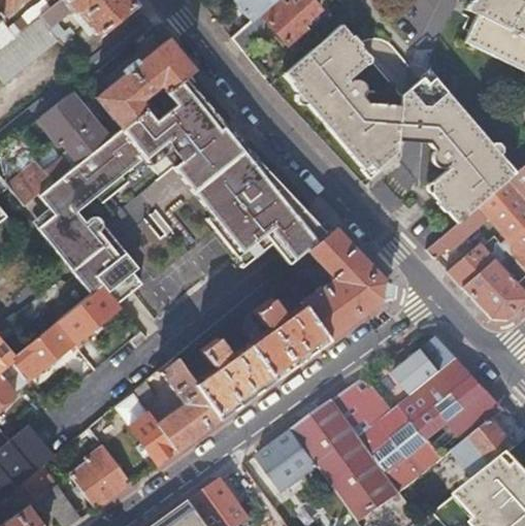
[(0,0),(0,17),(15,35),(57,1),(56,0),(0,0)]
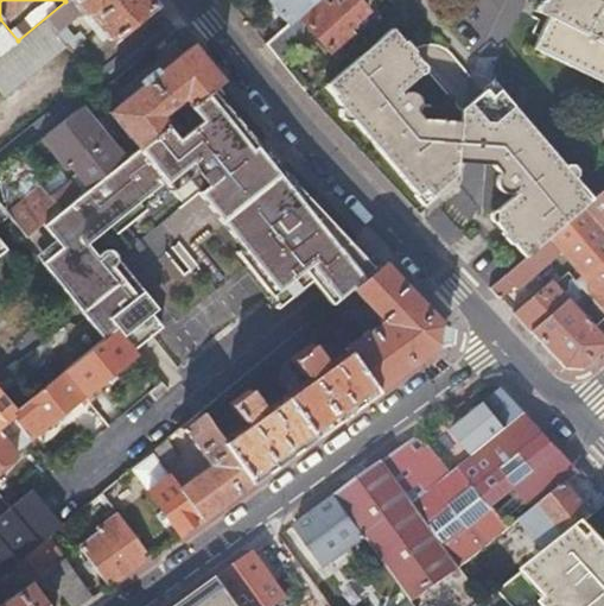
[(0,54),(0,87),(5,93),(67,44),(57,32),(75,17),(74,13),(83,16),(71,0),(67,0),(65,1),(18,40),(10,46),(0,54)]
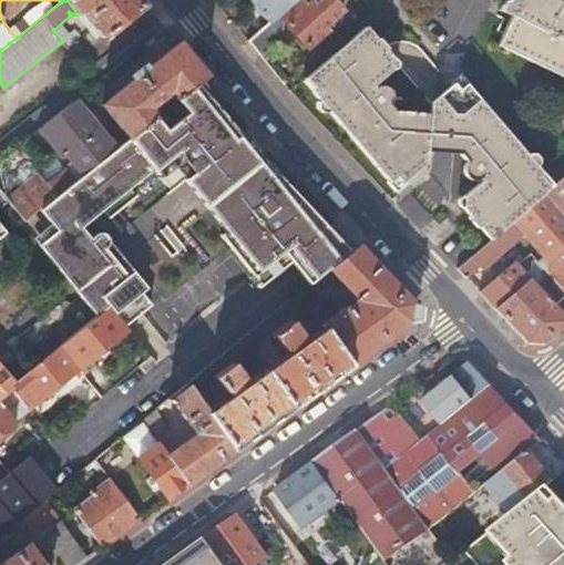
[(104,37),(146,2),(144,0),(70,0),(80,11),(82,9),(104,37)]
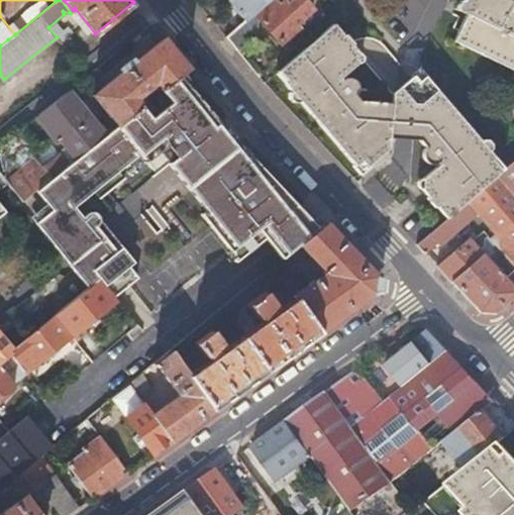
[(232,0),(249,20),(272,0),(232,0)]
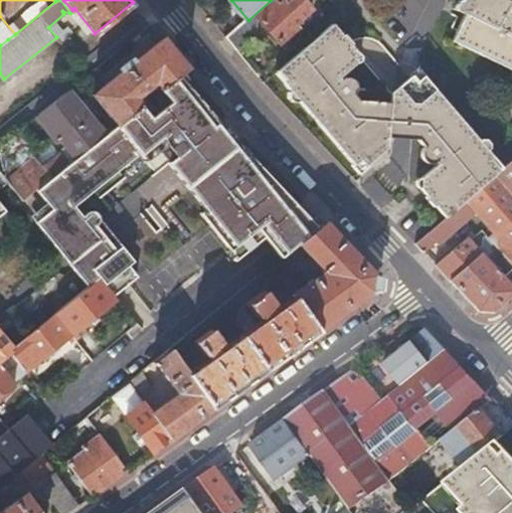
[(260,17),(284,45),(301,30),(296,24),(313,9),(305,0),(288,0),(280,7),(277,2),(260,17)]
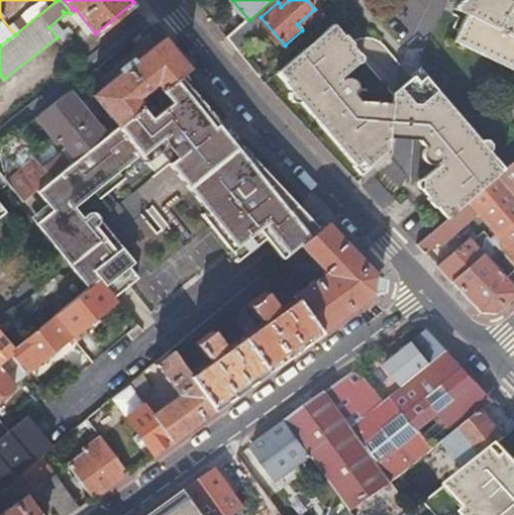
[(492,12),(467,0),(460,12),(469,16),(455,42),(513,70),(513,0),(498,0),(492,12)]
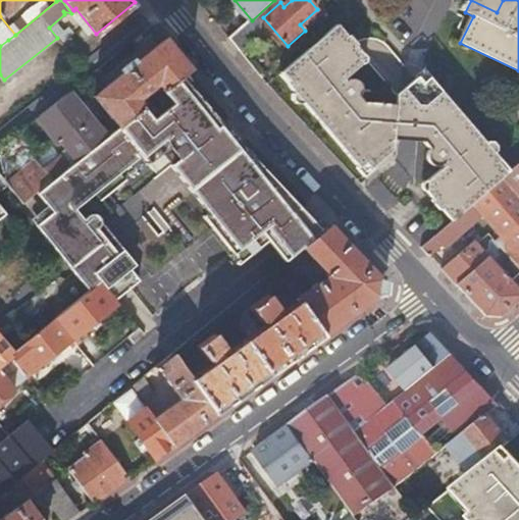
[(471,0),(497,12),(503,0),(471,0)]
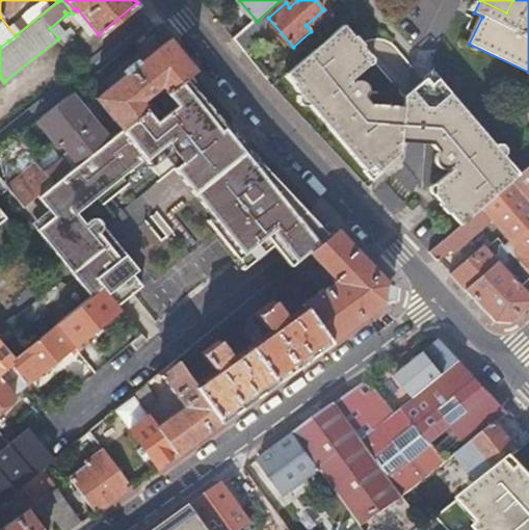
[(0,30),(8,41),(16,35),(0,17),(0,30)]
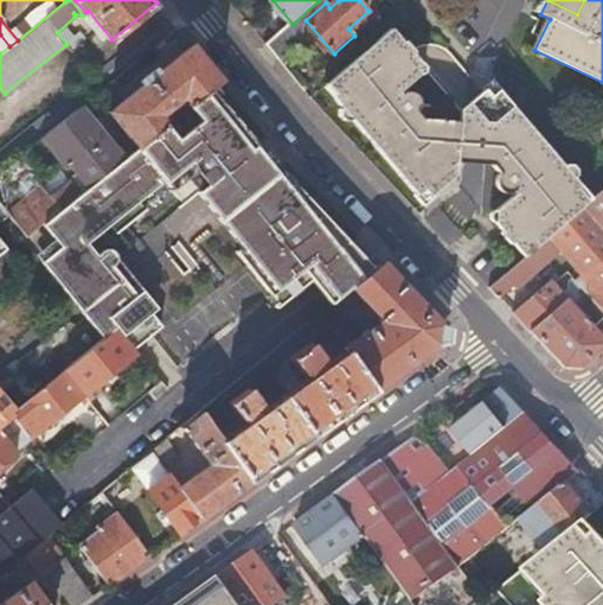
[(292,24),(270,44),(281,57),(303,37),(292,24)]
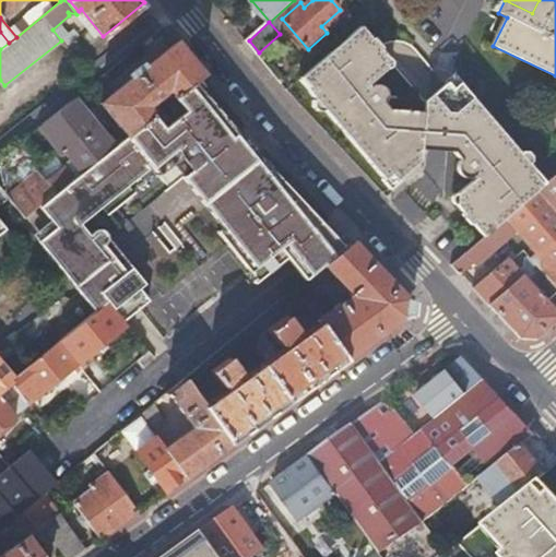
[(395,62),(364,25),(357,31),(389,68),(395,62)]
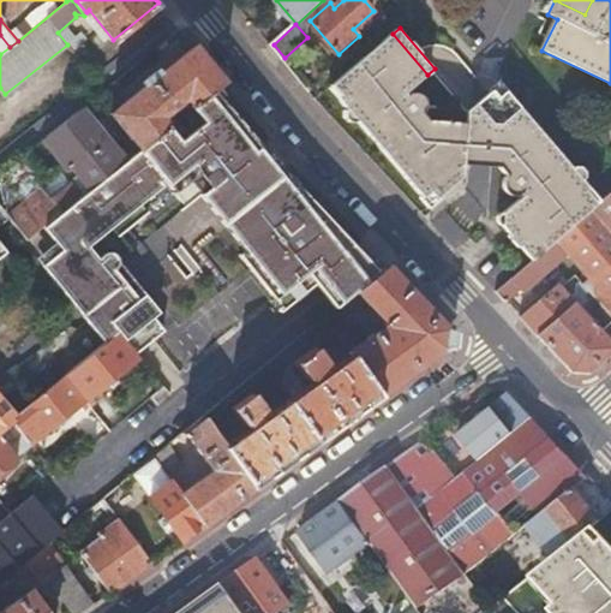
[(427,75),(393,34),(336,83),(347,96),(345,100),(352,107),(360,108),(361,117),(377,135),(385,135),(385,143),(432,194),(447,194),(463,179),(466,166),(496,167),(503,176),(501,179),(499,184),(499,190),(501,194),(504,197),(508,198),(513,198),(516,198),(520,196),(521,197),(527,204),(535,213),(520,227),(541,253),(594,208),(601,201),(591,189),(593,186),(585,177),(575,178),(577,168),(503,83),(469,111),(468,123),(438,121),(429,121),(423,113),(424,111),(425,107),(425,105),(425,102),(423,97),(421,95),(415,94),(412,94),(409,95),(407,93),(427,75)]
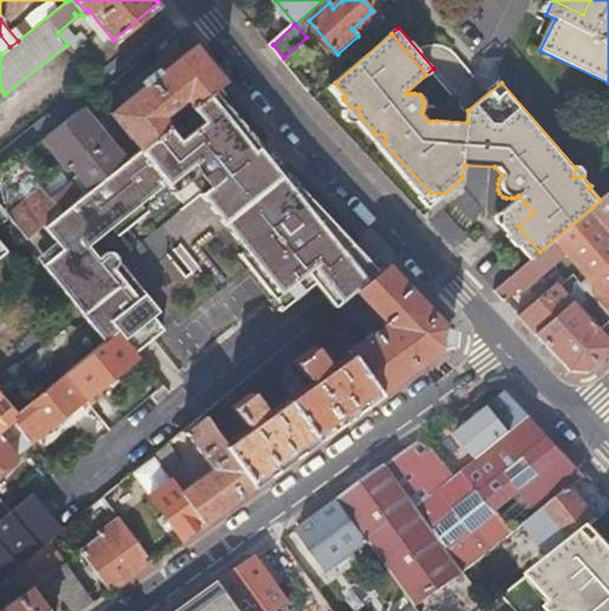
[(224,80),(194,44),(160,72),(113,112),(141,147),(171,123),(163,114),(186,95),(194,104),(215,86),(224,80)]
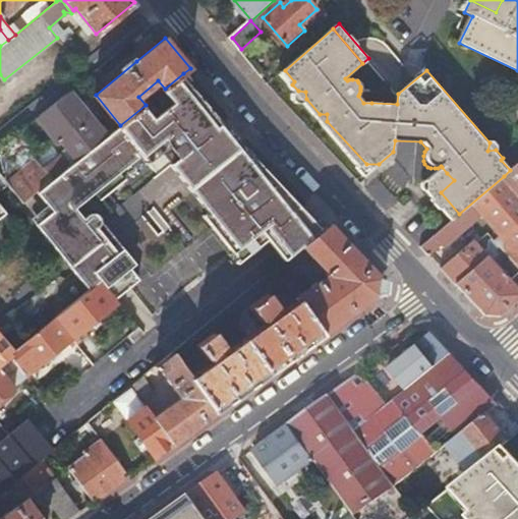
[(146,105),(120,125),(109,133),(78,159),(70,165),(42,188),(52,202),(57,208),(42,220),(43,221),(95,285),(102,280),(109,274),(123,291),(147,273),(136,261),(142,255),(134,245),(128,250),(114,233),(104,220),(105,219),(105,217),(106,214),(105,210),(103,209),(98,206),(92,208),(89,210),(87,212),(78,203),(97,187),(106,181),(112,188),(128,175),(122,167),(141,153),(138,150),(140,149),(160,171),(173,161),(213,209),(208,213),(239,250),(242,253),(238,256),(241,261),(269,239),(286,260),(303,245),(323,230),(223,120),(183,73),(165,89),(146,105)]
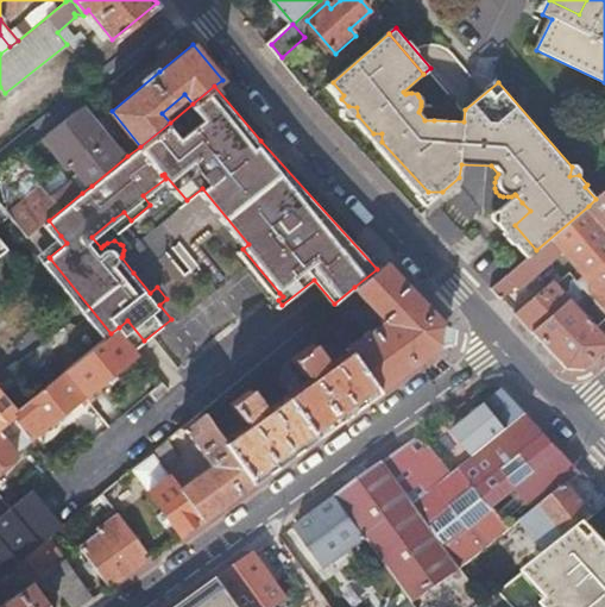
[(162,113),(170,123),(193,104),(184,94),(162,113)]
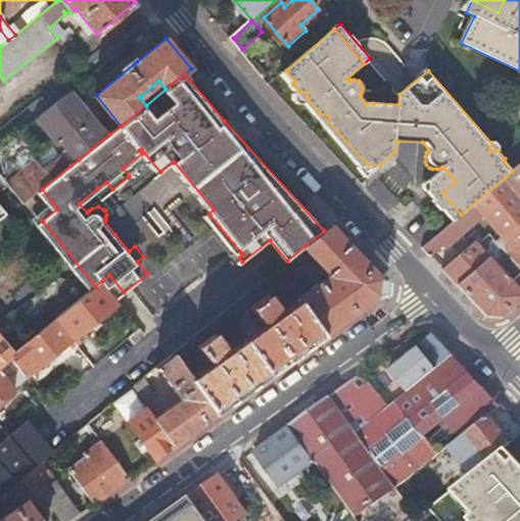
[(365,103),(373,103),(362,89),(362,91),(361,94),(360,96),(365,103)]
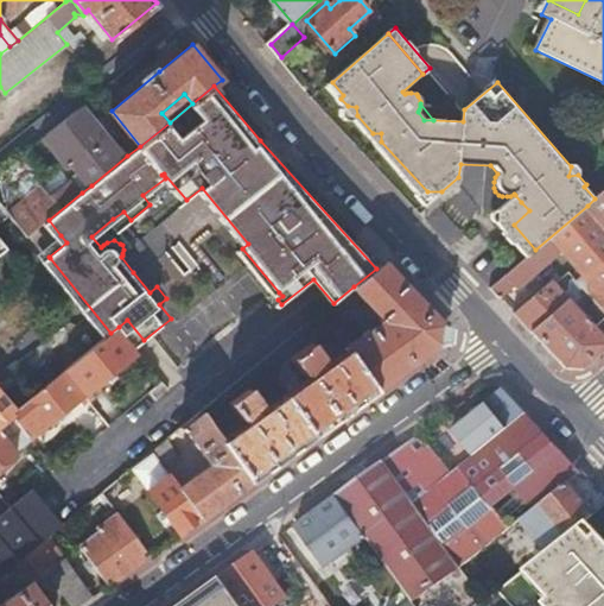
[(91,185),(127,156),(114,139),(108,133),(84,105),(45,136),(70,166),(75,164),(91,185)]
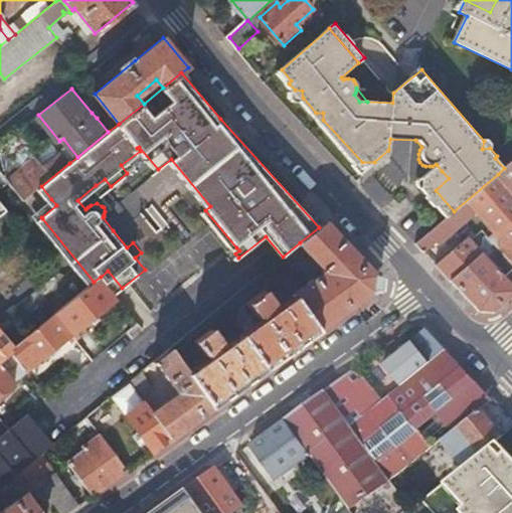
[(92,113),(97,118),(101,114),(97,109),(92,113)]
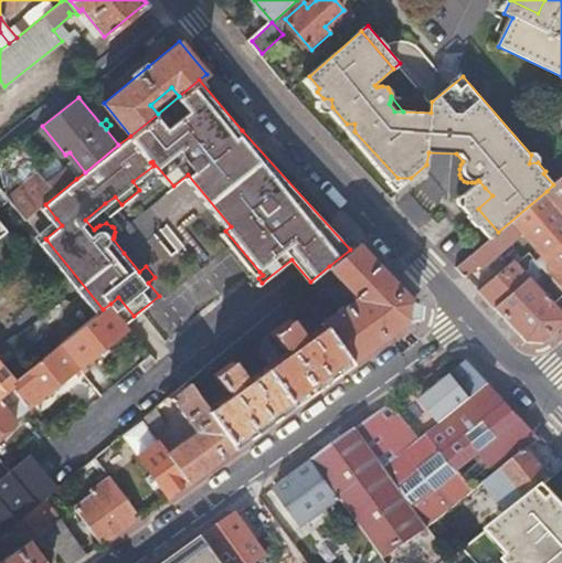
[(35,205),(40,210),(45,204),(76,179),(66,167),(51,179),(43,170),(21,188),(35,205)]
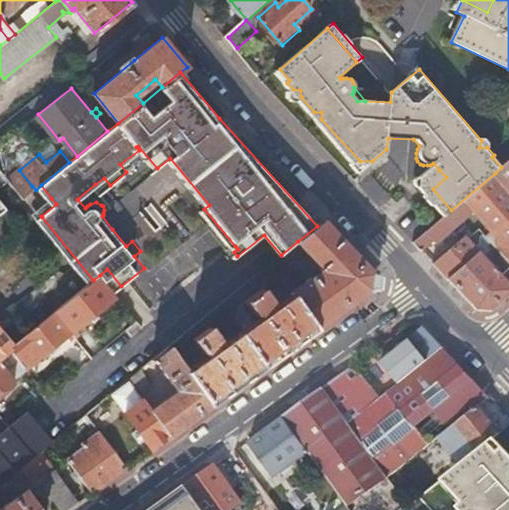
[(508,161),(501,167),(495,173),(508,188),(508,161)]
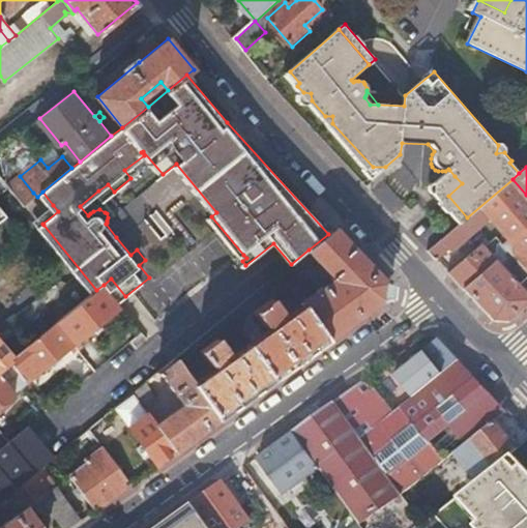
[(433,184),(442,201),(448,196),(462,183),(455,176),(449,170),(433,184)]
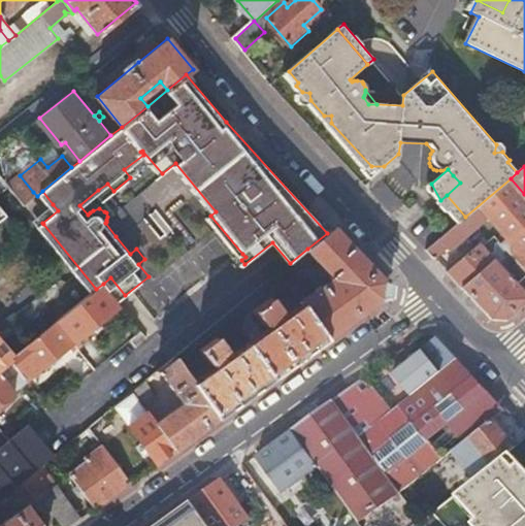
[(465,217),(459,222),(428,249),(436,257),(450,245),(452,250),(490,217),(509,239),(506,242),(524,263),(524,194),(511,178),(465,217)]
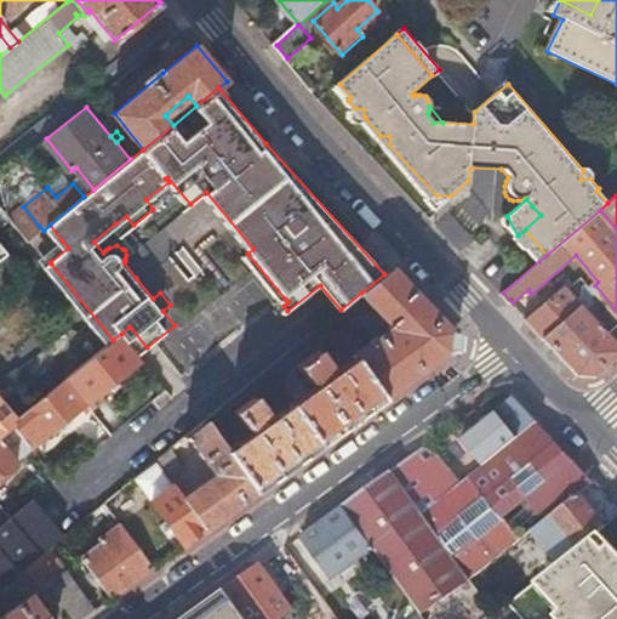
[(126,216),(115,223),(124,233),(133,225),(126,216)]
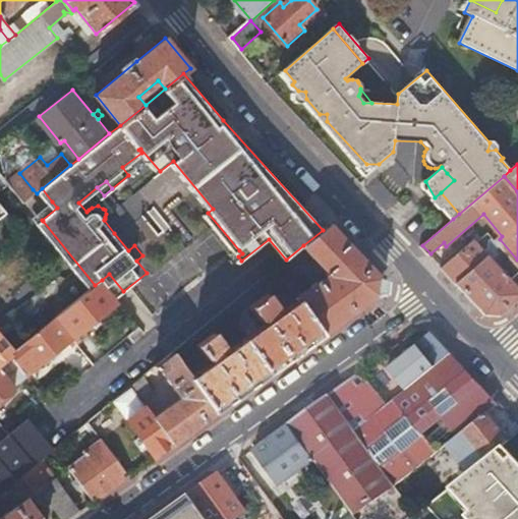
[(26,194),(30,198),(37,193),(33,189),(26,194)]
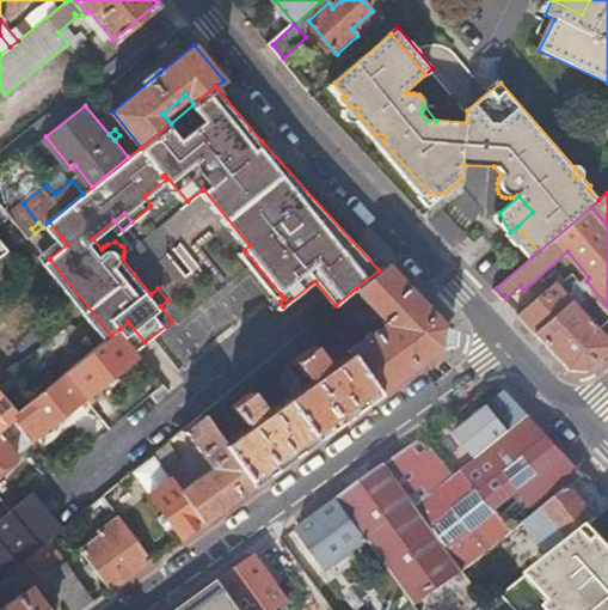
[(29,226),(24,231),(29,238),(35,233),(31,229),(29,226)]
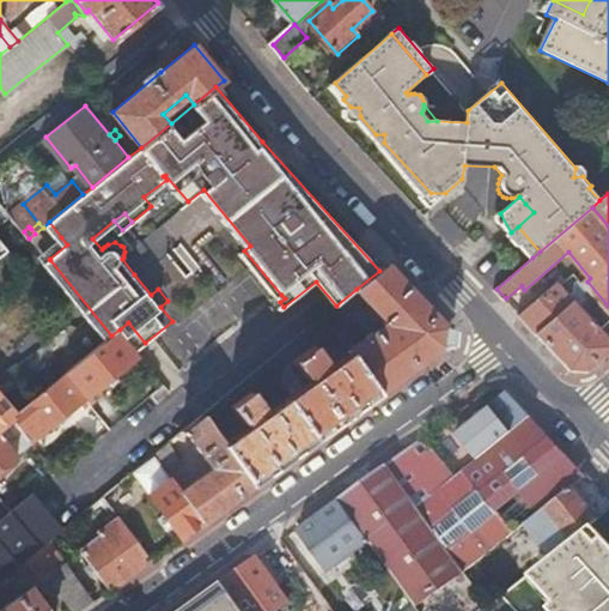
[(518,227),(511,233),(533,258),(540,252),(518,227)]
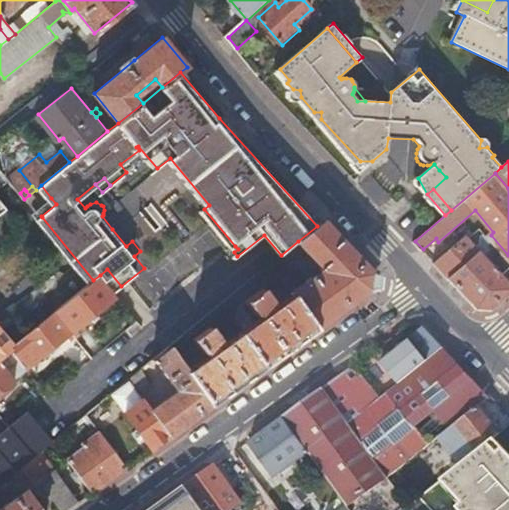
[(56,204),(51,198),(37,210),(41,216),(56,204)]
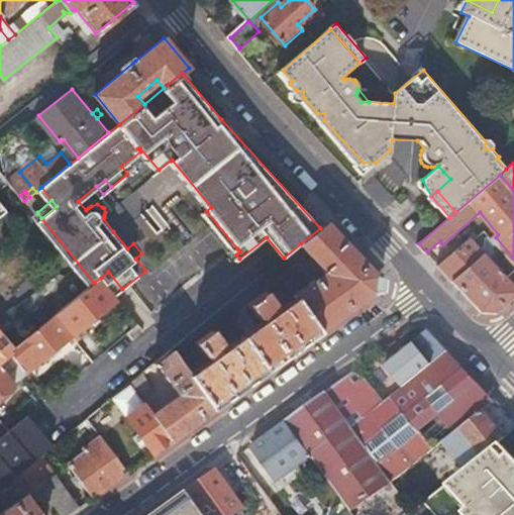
[(379,277),(327,222),(320,228),(301,243),(323,269),(326,273),(325,274),(330,280),(324,286),(318,278),(294,296),(295,297),(321,332),(377,292),(379,277)]
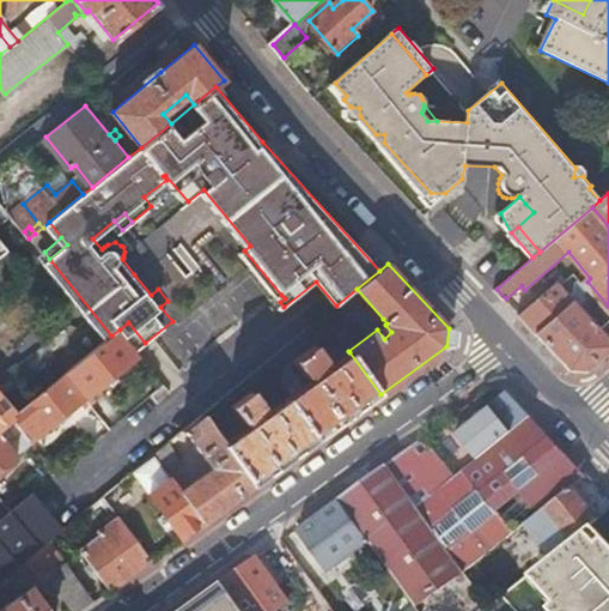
[(151,295),(158,289),(140,268),(134,274),(151,295)]
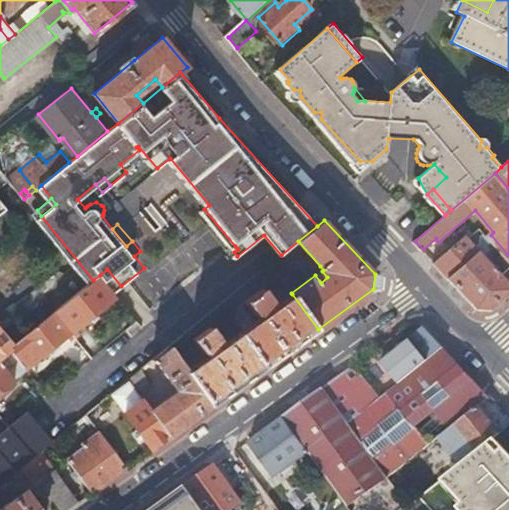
[(493,309),(508,295),(508,268),(503,274),(496,265),(500,261),(496,257),(492,261),(471,238),(469,235),(436,263),(479,309),(493,309)]
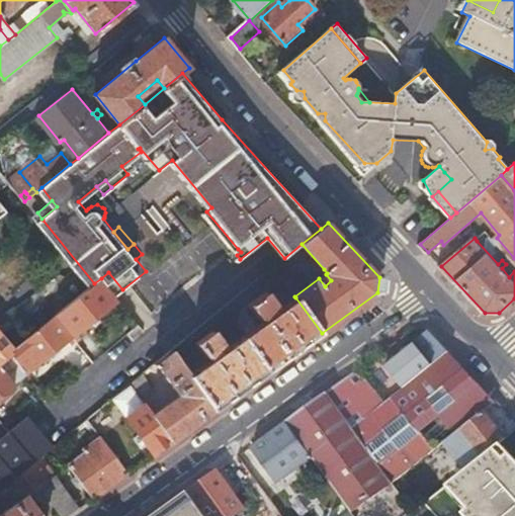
[(233,258),(237,255),(241,252),(238,249),(230,255),(233,258)]
